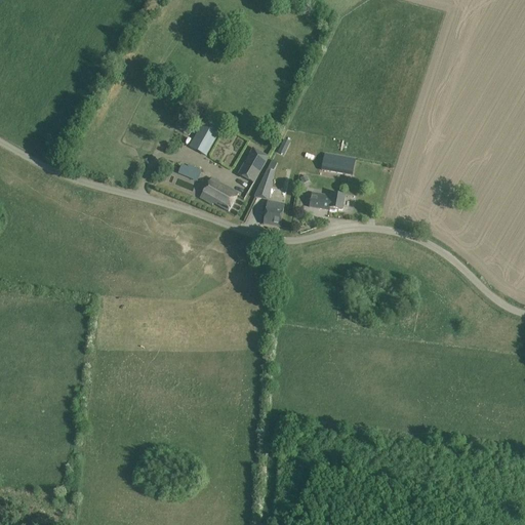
[(195,105),(190,114),(191,115),(198,119),(202,112),(204,110),(195,105)]
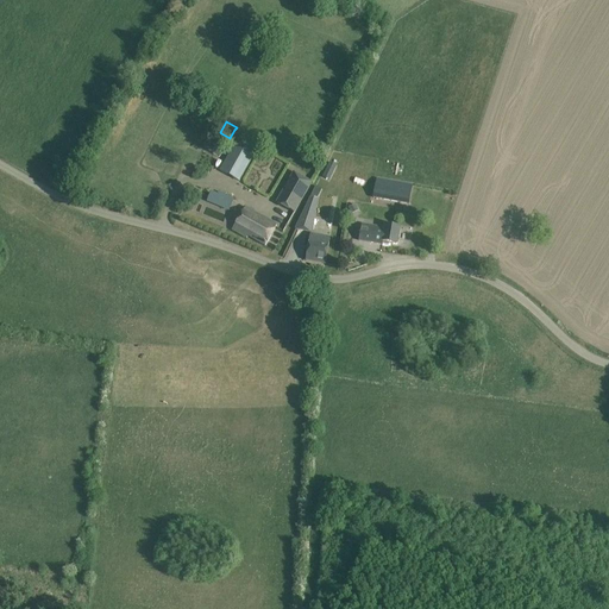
[(256,151),(237,142),(219,174),(238,184),(256,151)]
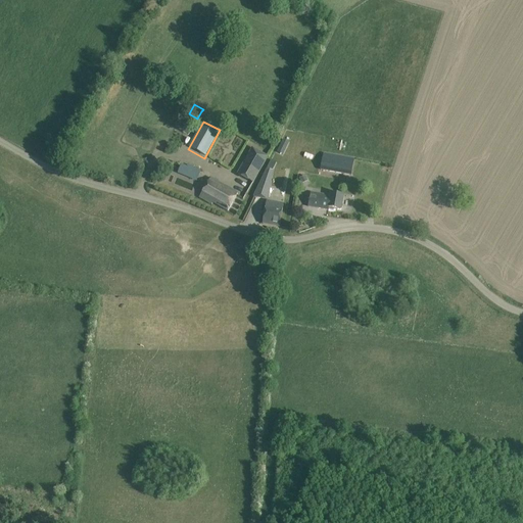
[(277,152),(283,155),(289,142),(283,139),(277,152)]
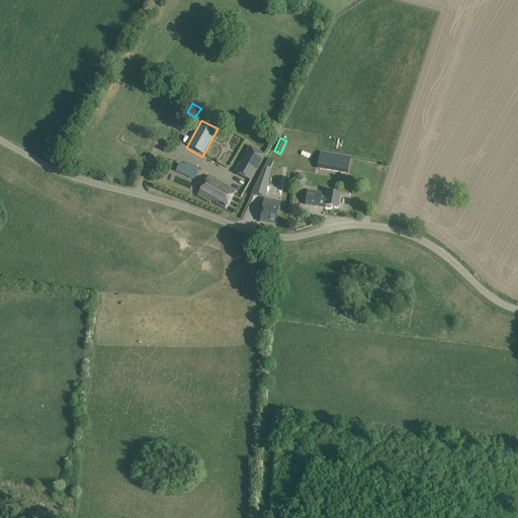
[(265,155),(250,147),(236,172),(251,180),(265,155)]
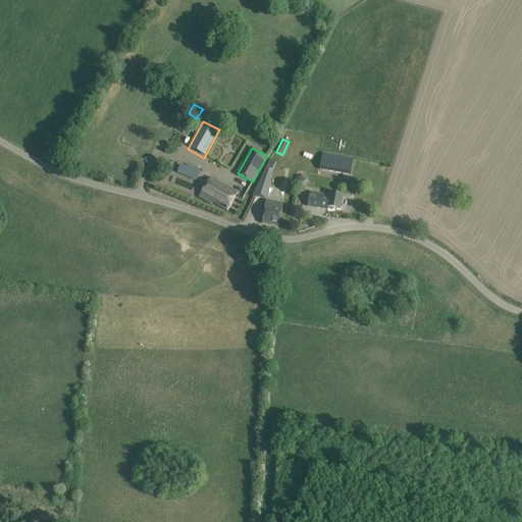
[(323,153),(320,170),(351,175),(354,158),(323,153)]
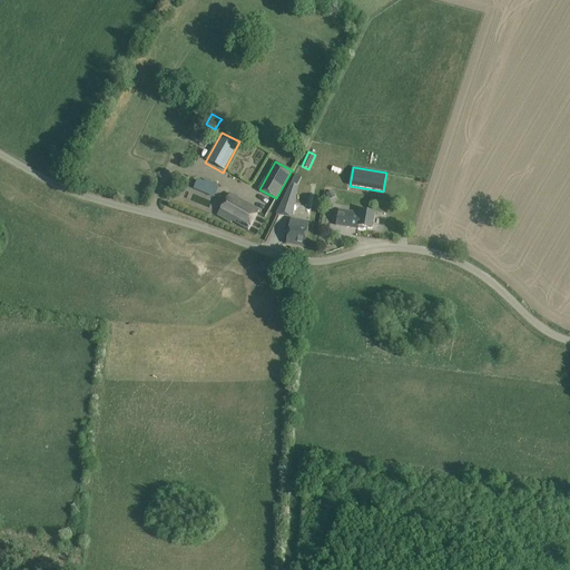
[(302,178),(295,175),(276,214),(292,217),(297,187),(302,178)]
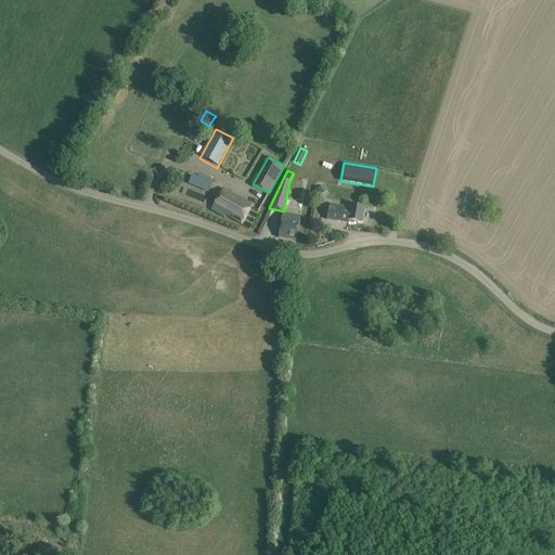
[(198,178),(192,175),(189,182),(202,189),(206,178),(199,175),(198,178)]
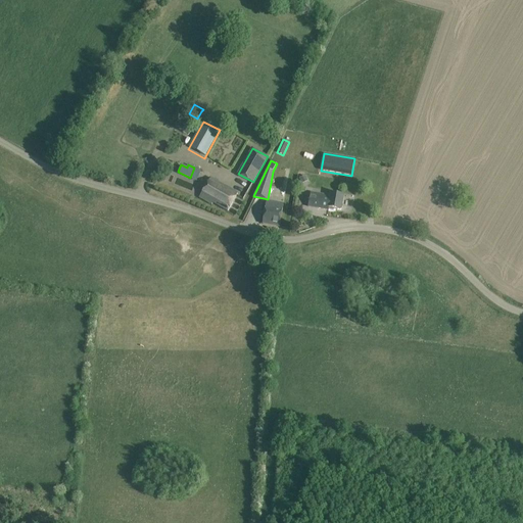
[(210,178),(204,189),(199,197),(211,205),(212,203),(228,211),(238,194),(210,178)]
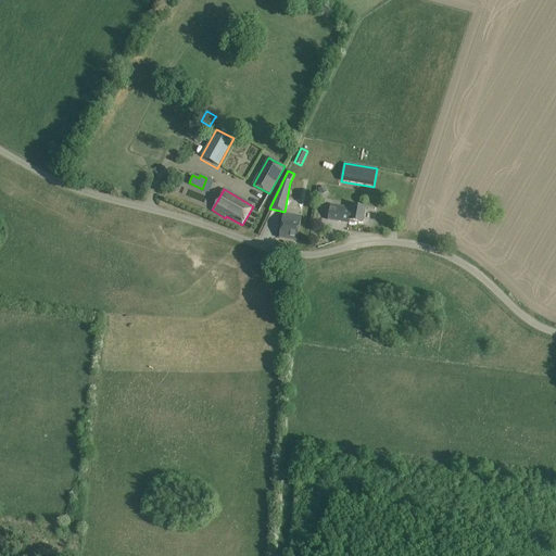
[(332,189),(331,197),(353,200),(354,193),(332,189)]
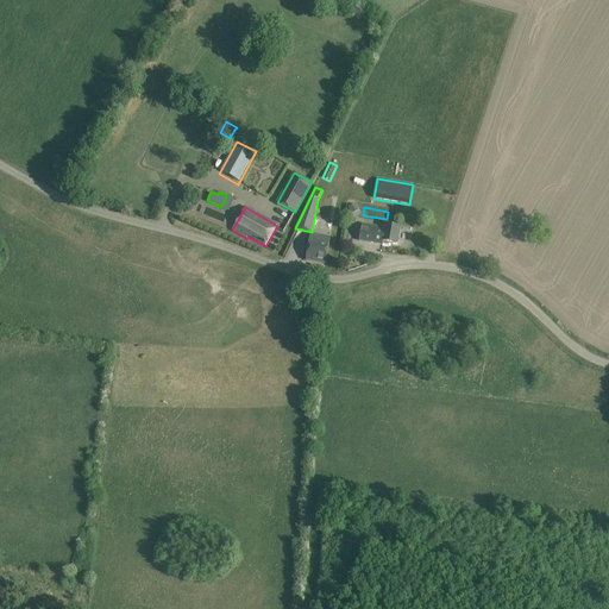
[(384,227),(362,224),(358,240),(383,245),(383,244),(388,245),(389,243),(397,245),(400,227),(384,225),(384,227)]
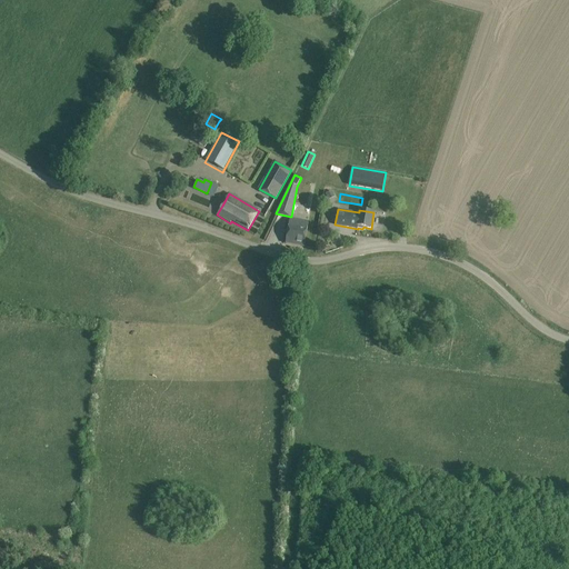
[(303,247),(308,223),(308,222),(290,219),(286,243),(303,247)]
